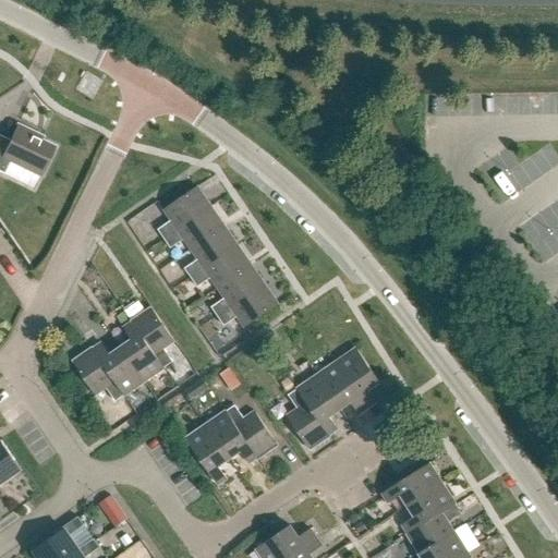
[(0,174),(4,177),(10,165),(40,179),(55,149),(28,137),(31,134),(16,128),(10,143),(0,138),(0,174)]
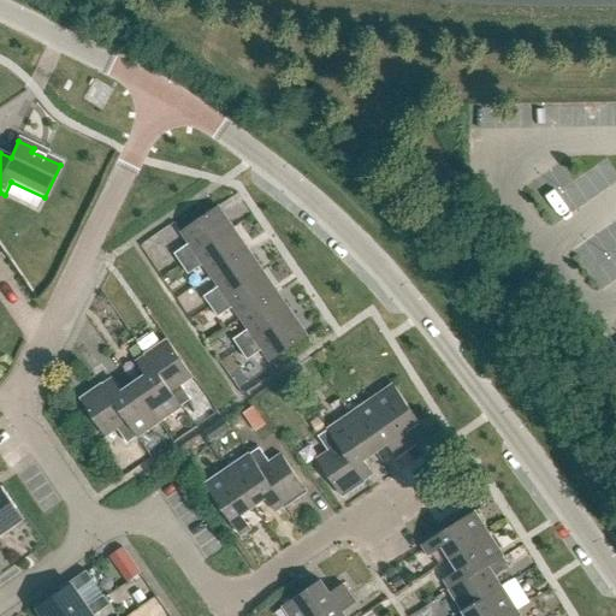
[(615,165),(612,158),(573,178),(564,163),(529,181),(550,219),(615,184),(615,165)]
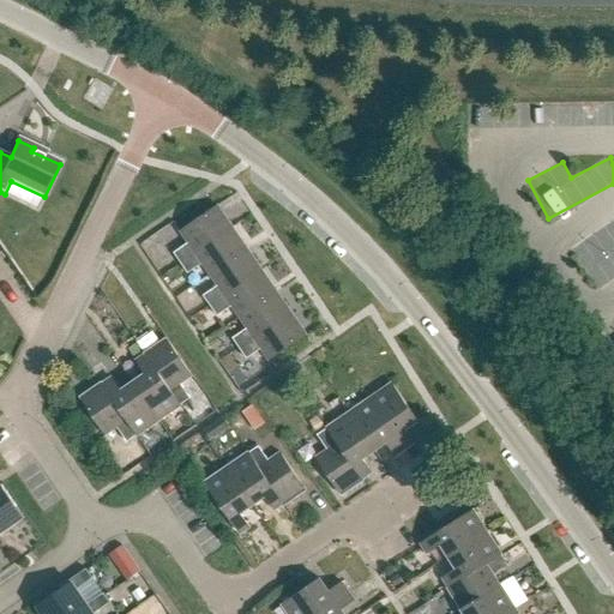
[(182,264),(233,229),(217,206),(181,232),(188,244),(175,253),(182,264)]
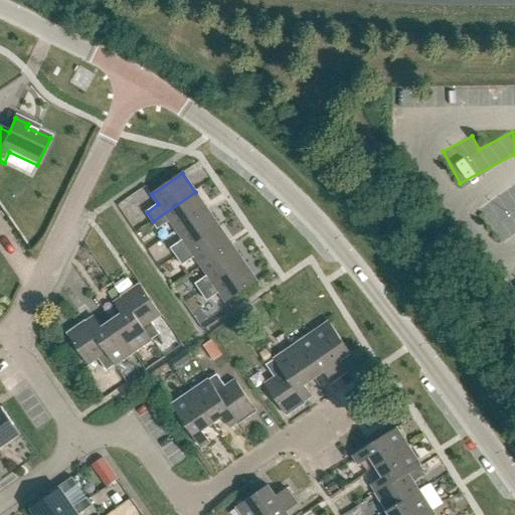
[(176,229),(206,208),(195,192),(153,221),(158,229),(170,221),(176,229)]
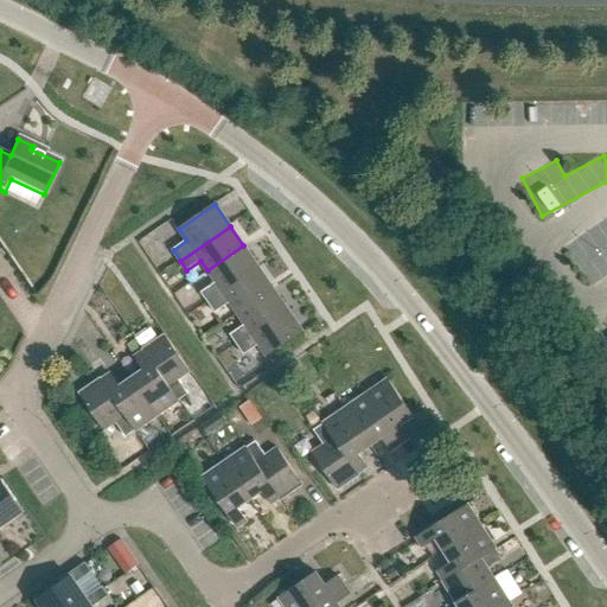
[(209,302),(259,268),(243,246),(208,270),(216,283),(202,293),(209,302)]
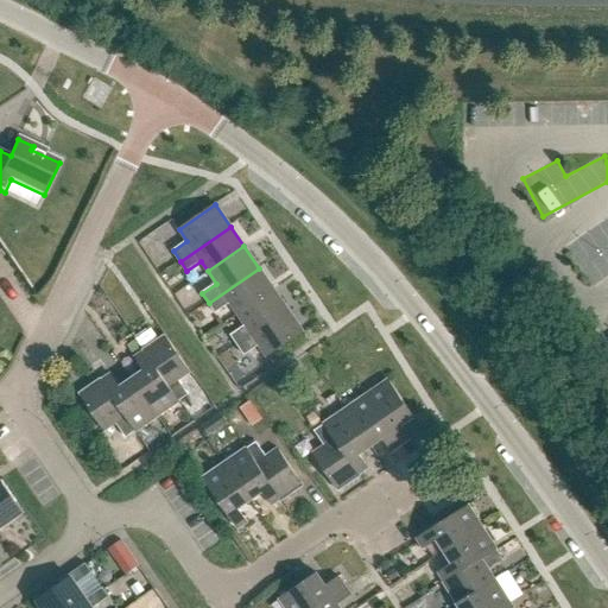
[(239,316),(274,291),(259,268),(209,303),(216,314),(229,304),(239,316)]
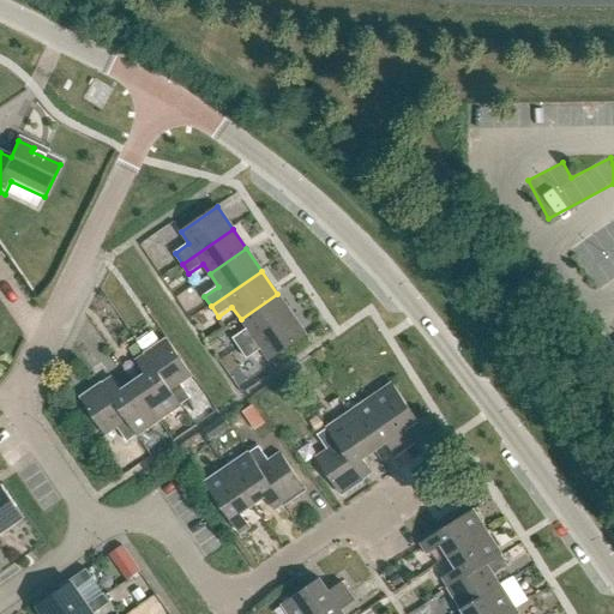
[(240,349),(292,314),(277,294),(241,319),(247,330),(234,339),(240,349)]
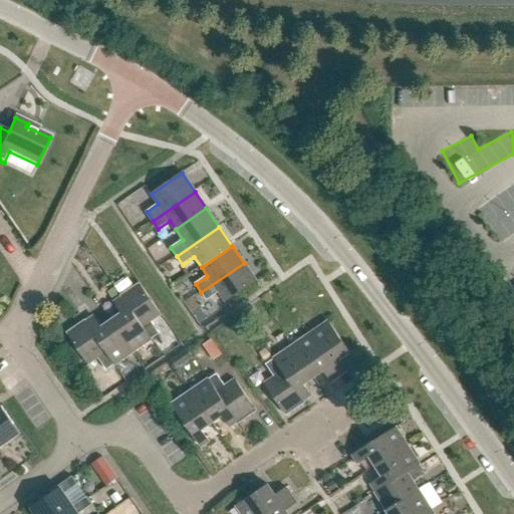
[(219,293),(226,303),(257,281),(244,263),(201,292),(207,301),(219,293)]
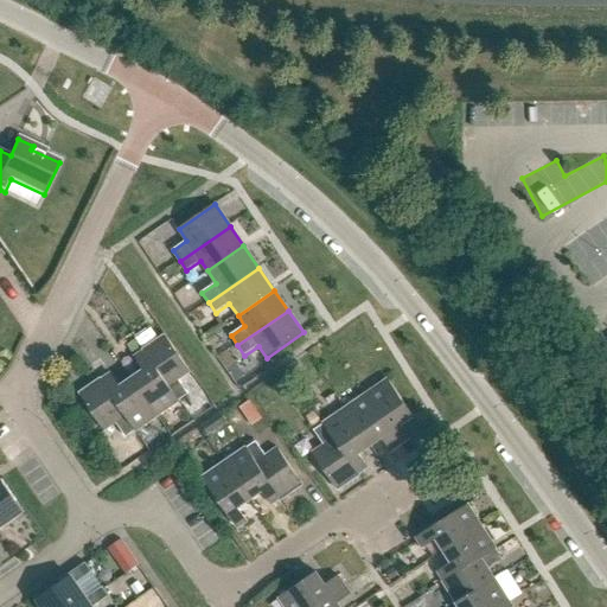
[(146,350),(180,400),(189,395),(179,381),(191,372),(166,336),(146,350)]
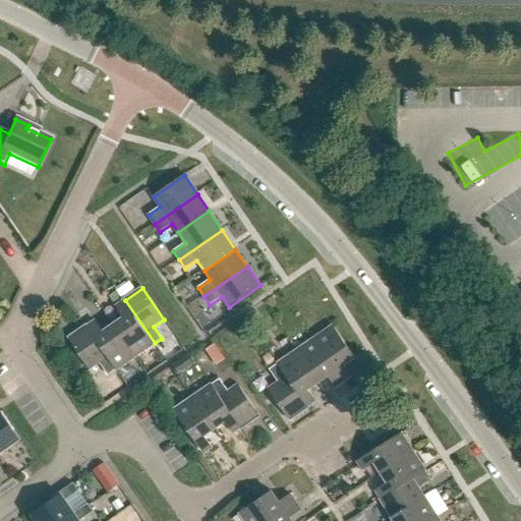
[(114,326),(135,357),(155,343),(125,300),(116,306),(124,319),(114,326)]
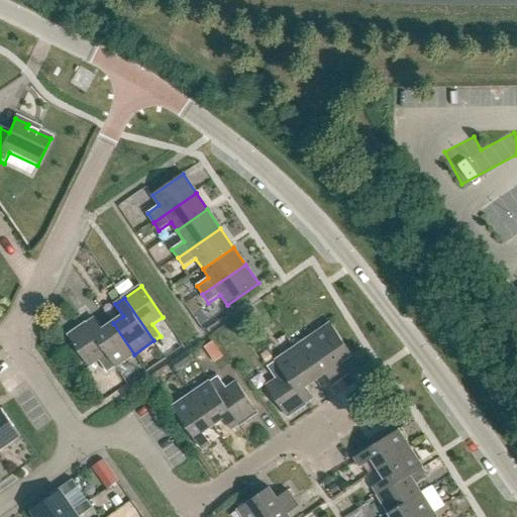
[(86,307),(77,313),(85,325),(94,318),(86,307)]
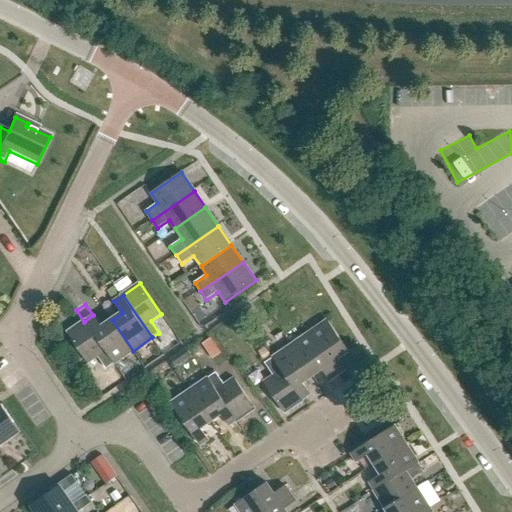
[(84,322),(113,364),(133,351),(112,320),(101,327),(93,315),(84,322)]
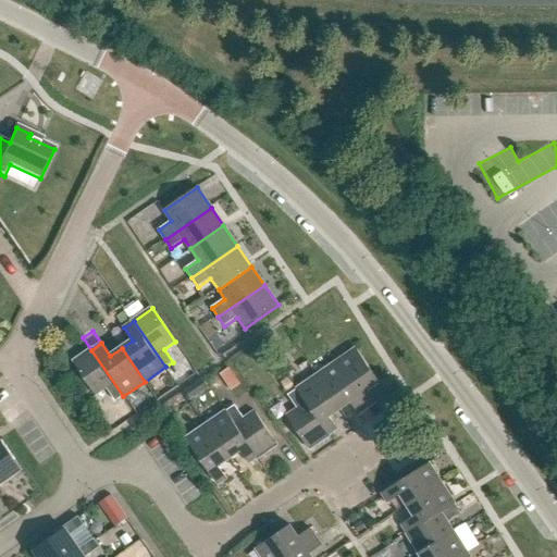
[(357,348),(336,362),(368,409),(376,403),(368,391),(380,382),(357,348)]
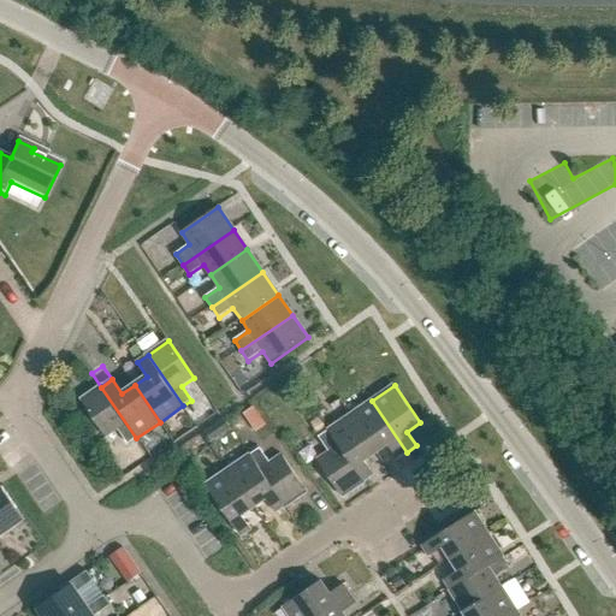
[(118,430),(128,444),(136,438),(101,388),(81,401),(106,438),(118,430)]
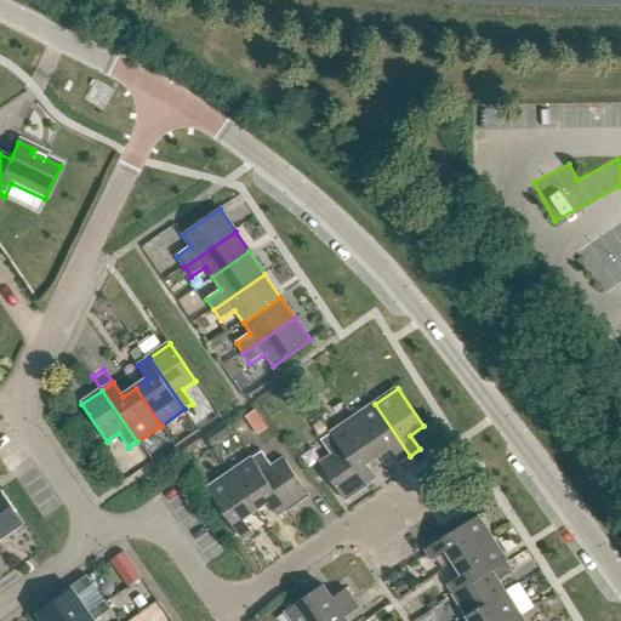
[(375,404),(353,419),(379,456),(392,448),(402,462),(410,456),(375,404)]
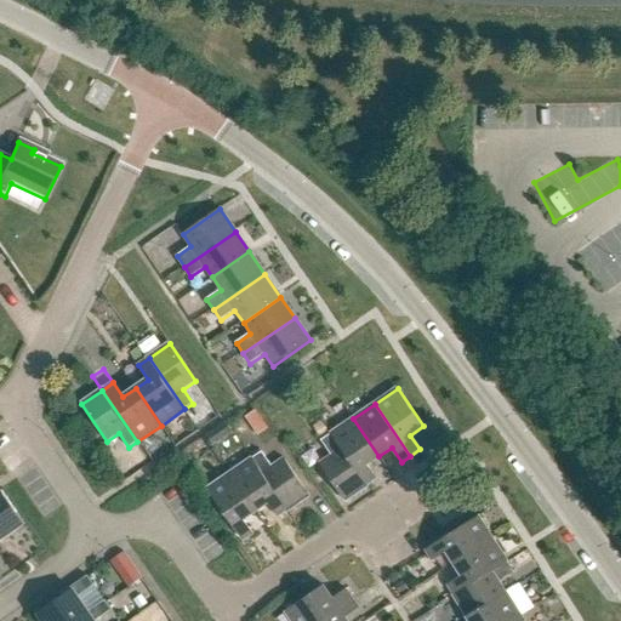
[(255,410),(245,417),(252,428),(257,436),(267,428),(255,410)]
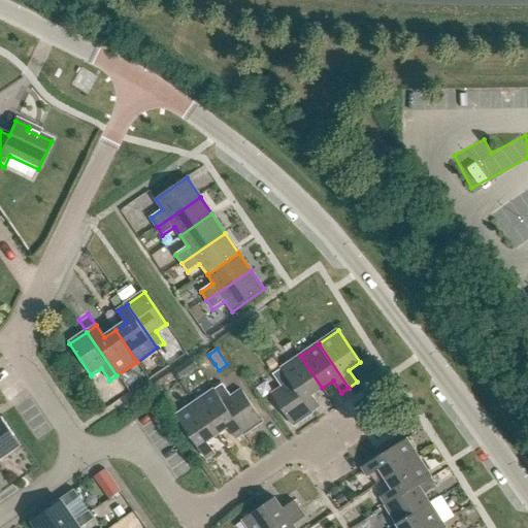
[(283,368),(312,413),(321,407),(311,395),(322,388),(300,356),(283,368)]
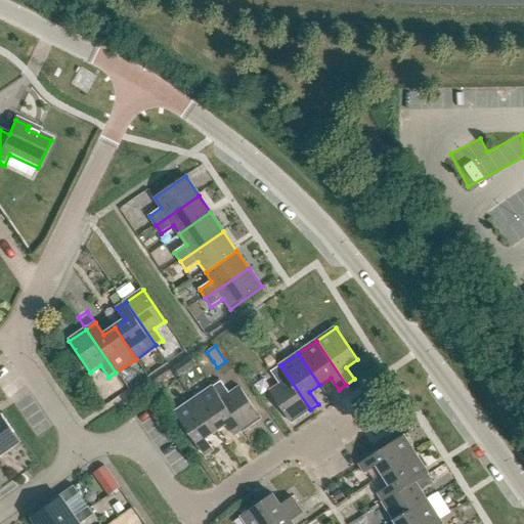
[(173,367),(179,376),(197,363),(190,355),(173,367)]
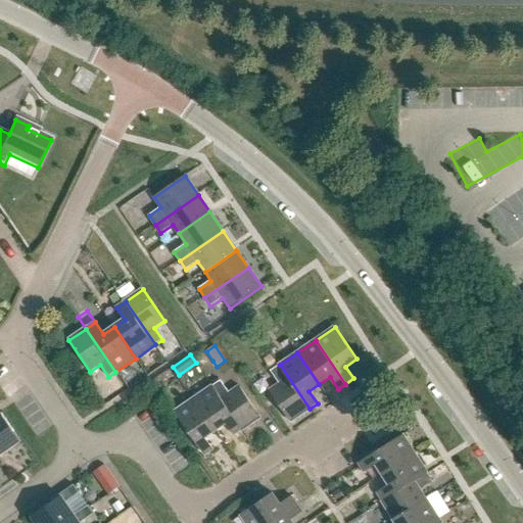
[(272,354),(262,362),(269,373),(271,372),(280,365),(272,354)]
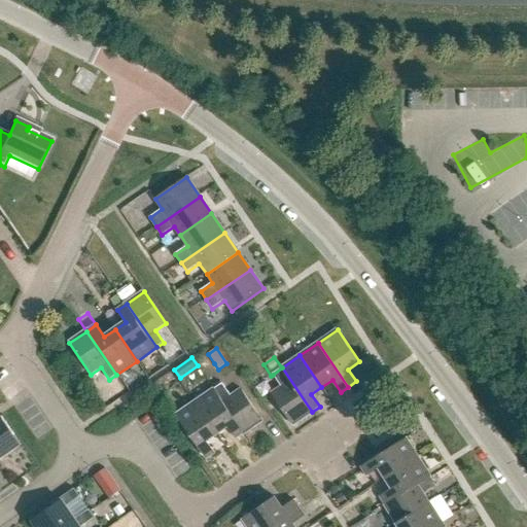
[(271,393),(292,425),(312,412),(282,367),(273,375),(281,387),(271,393)]
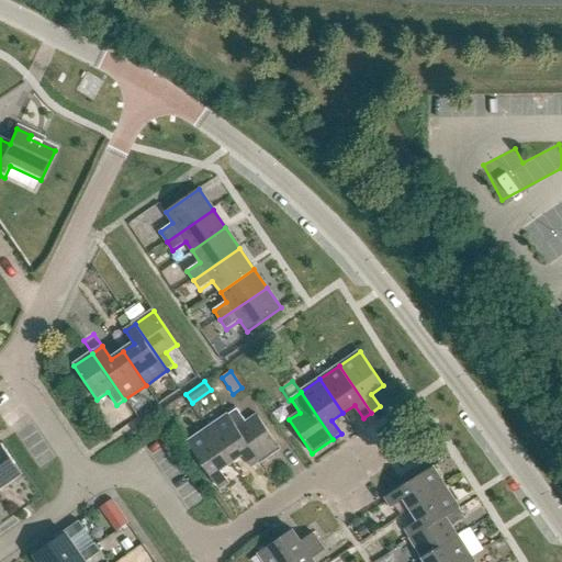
[(134,397),(127,402),(137,417),(144,413),(134,397)]
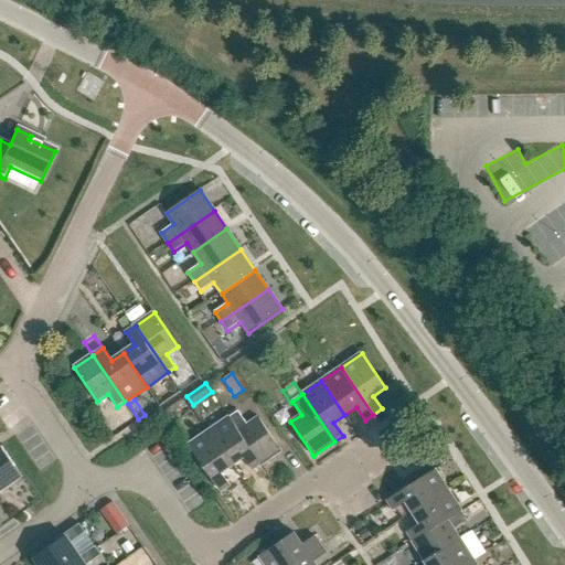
[(238,412),(230,417),(262,465),(281,450),(258,417),(247,425),(238,412)]
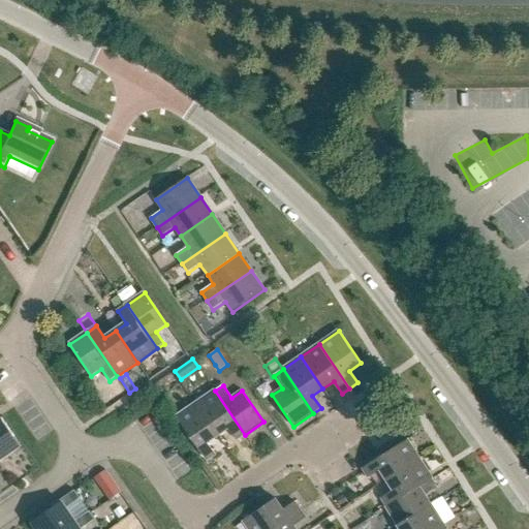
[(215,391),(195,404),(217,436),(229,428),(238,440),(245,435),(215,391)]
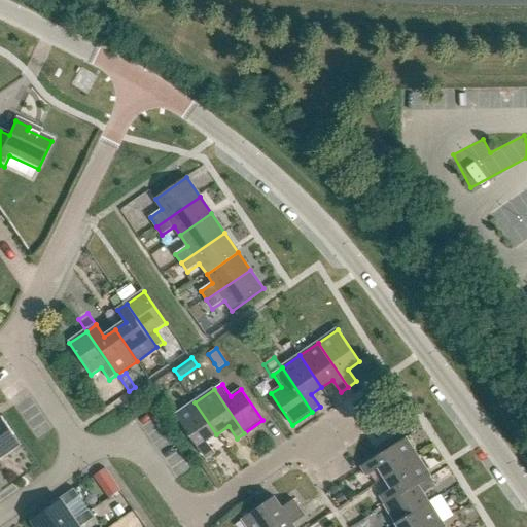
[(176,416),(207,459),(215,453),(207,441),(216,434),(195,402),(176,416)]
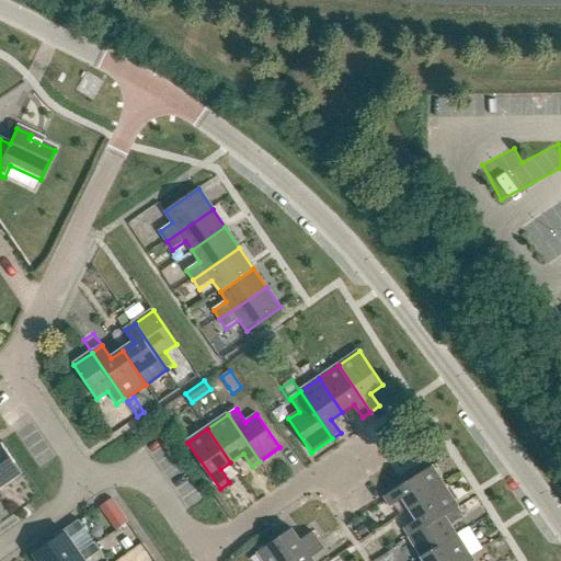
[(0,483),(15,473),(0,450),(0,483)]
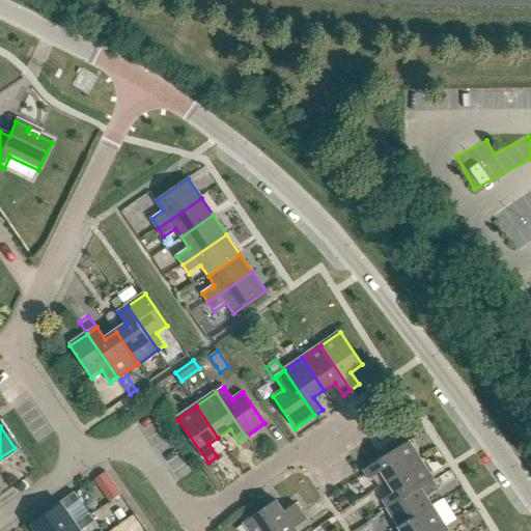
[(389,482),(422,462),(409,442),(364,472),(368,479),(382,471),(389,482)]
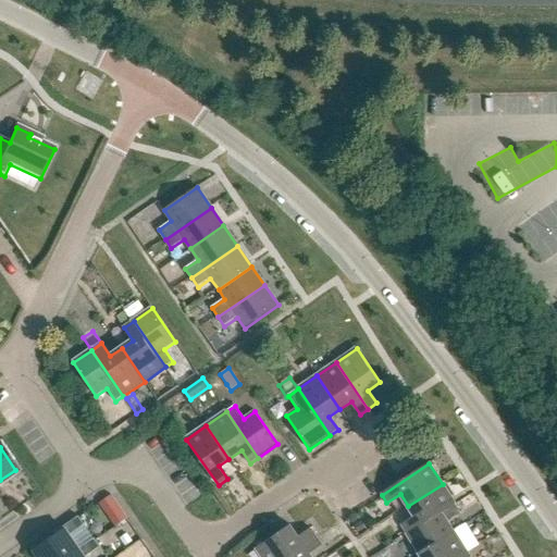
[(401,527),(407,535),(455,504),(443,484),(408,506),(415,517),(401,527)]
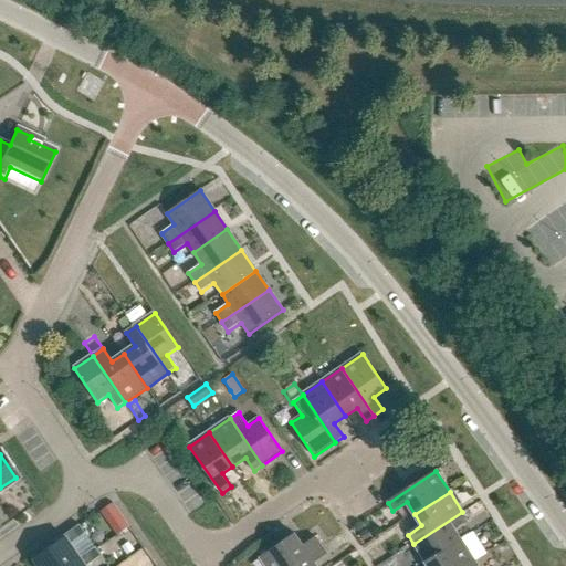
[(427,564),(461,542),(453,531),(469,521),(462,512),(413,544),(427,564)]
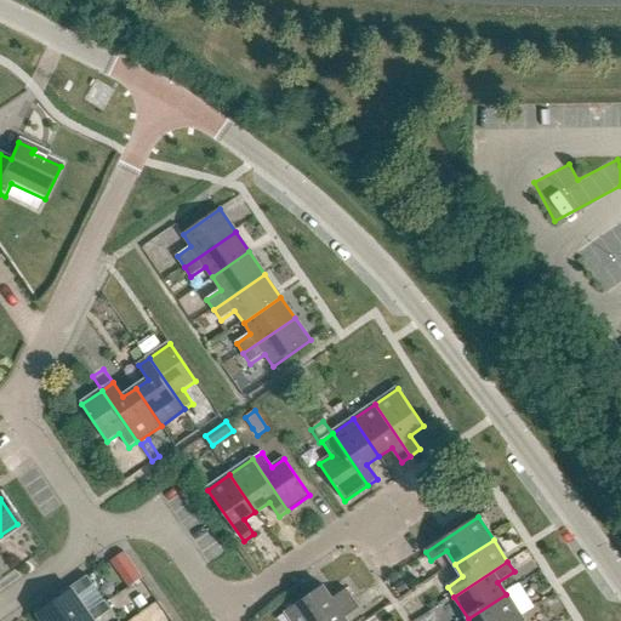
[(40,614),(44,620),(84,620),(90,617),(87,614),(77,598),(95,586),(87,576),(69,590),(72,592),(40,614)]
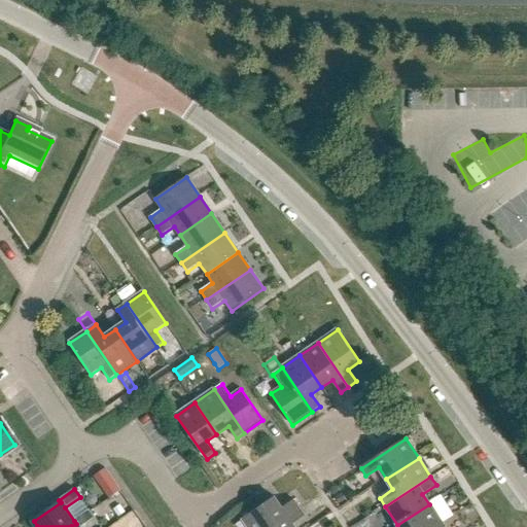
[(335,496),(340,503),(347,498),(342,492),(335,496)]
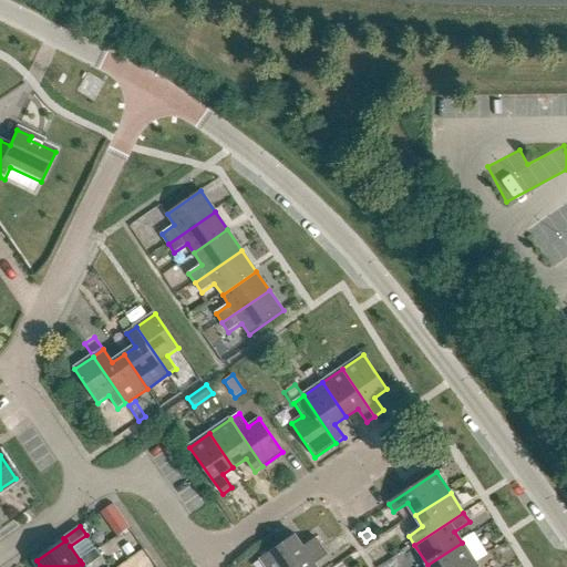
[(261,558),(267,566),(292,566),(322,547),(317,538),(303,547),(296,535),(261,558)]
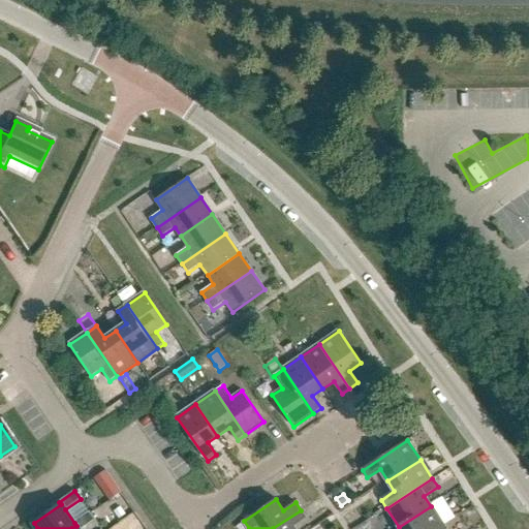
[(435,528),(442,525),(431,506),(399,527),(400,528),(435,528)]
